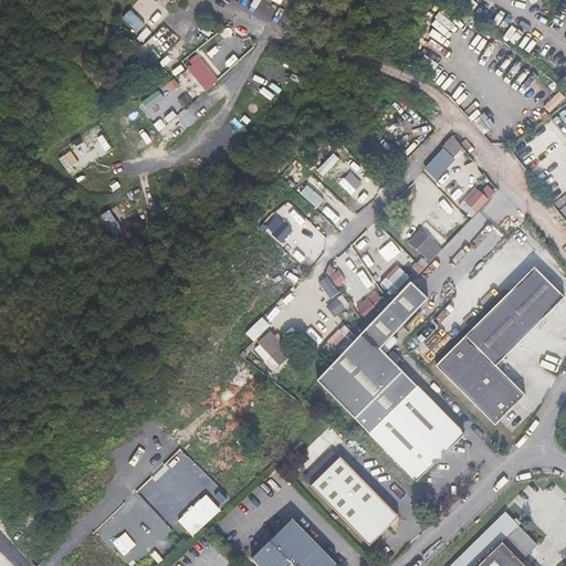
[(133,0),(124,0),(116,12),(124,18),(136,2),(133,0)]
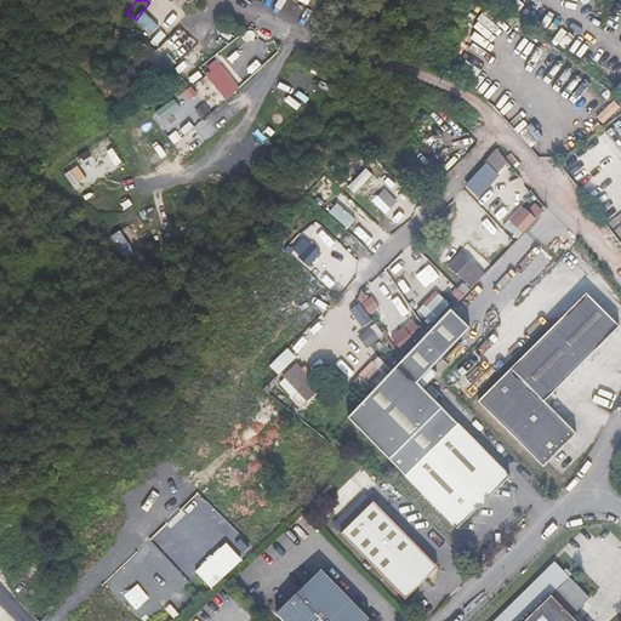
[(161,72),(176,63),(171,57),(158,66),(161,72)]
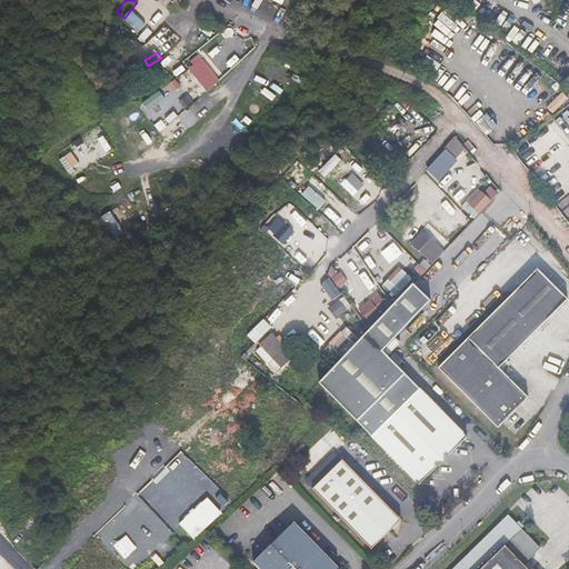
[(205,69),(199,61),(189,69),(195,76),(205,69)]
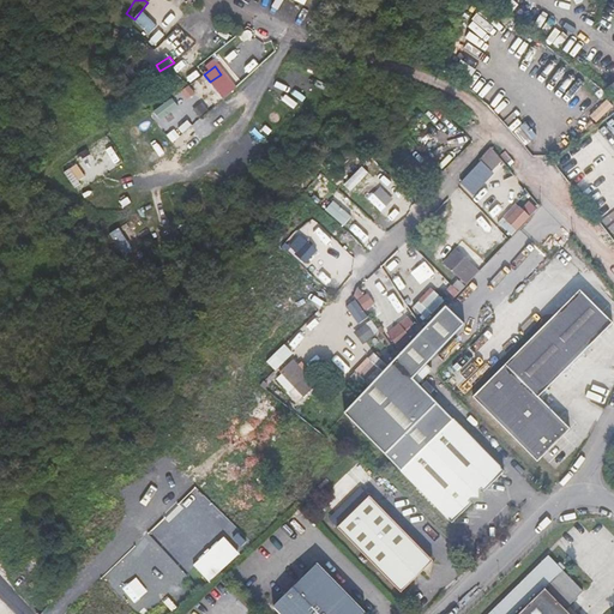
[(188,101),(197,94),(191,86),(182,94),(188,101)]
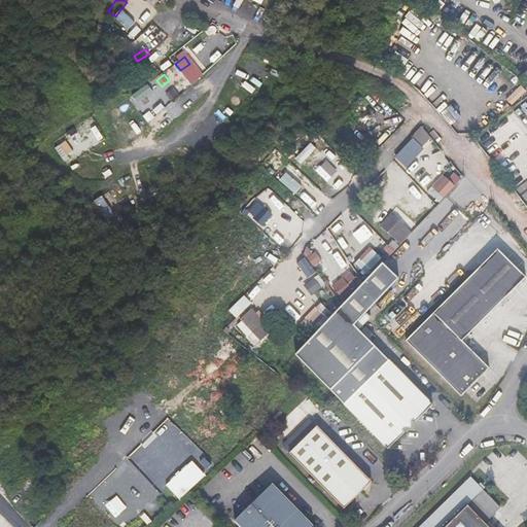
[(179,95),(174,88),(166,94),(171,101),(179,95)]
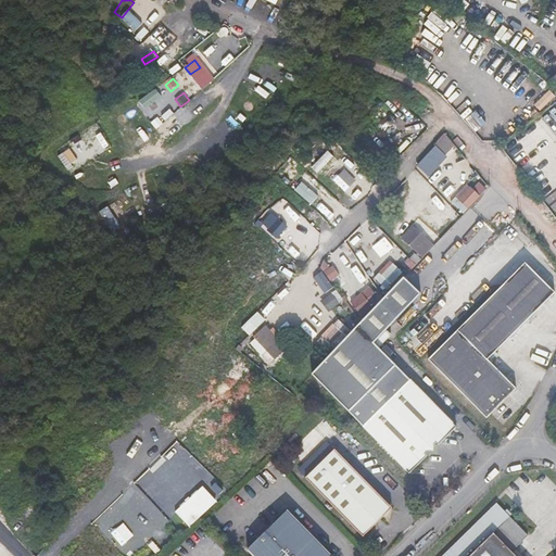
[(151,115),(164,105),(155,93),(142,103),(151,115)]
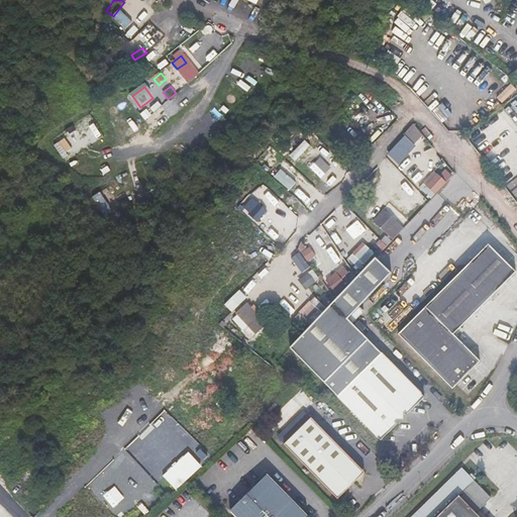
[(65,160),(104,138),(91,115),(60,132),(64,139),(56,143),(65,160)]
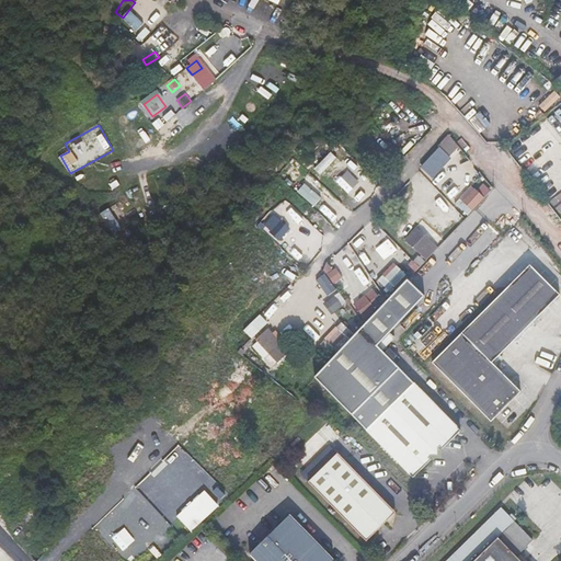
[(138,156),(158,139),(152,134),(133,149),(138,156)]
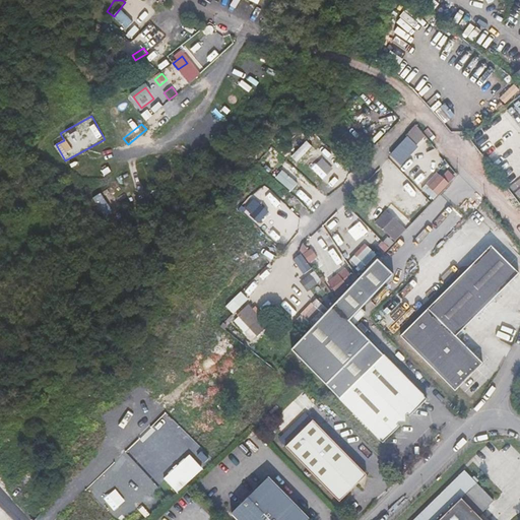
[(425,134),(416,124),(406,135),(407,136),(390,154),(400,164),(417,145),(416,144),(425,134)]
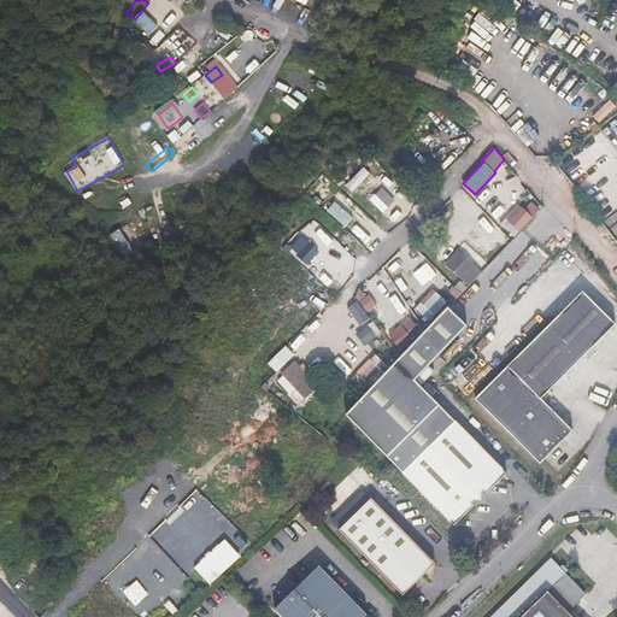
[(533,204),(526,211),(533,217),(540,210),(533,204)]
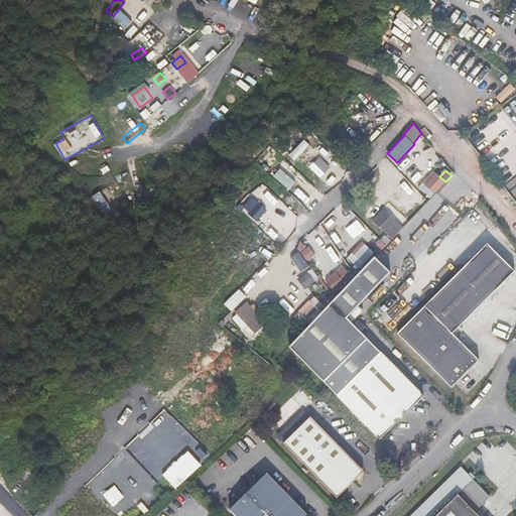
[(420,186),(431,197),(434,194),(423,183),(420,186)]
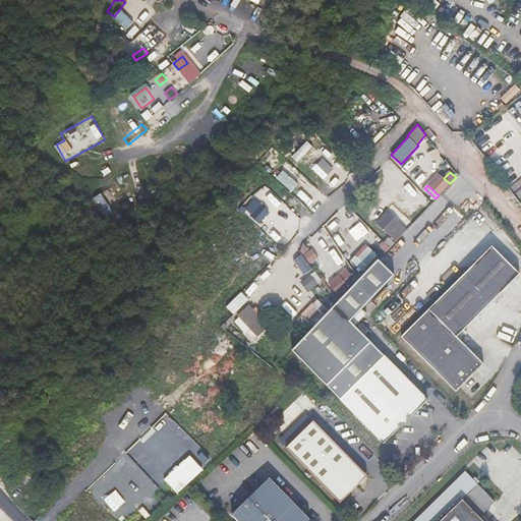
[(387,211),(375,223),(392,237),(402,225),(387,211)]
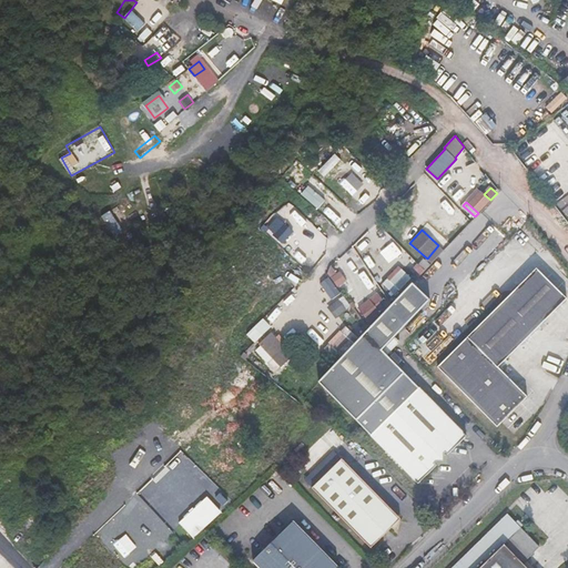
[(367,236),(356,245),(368,259),(378,249),(367,236)]
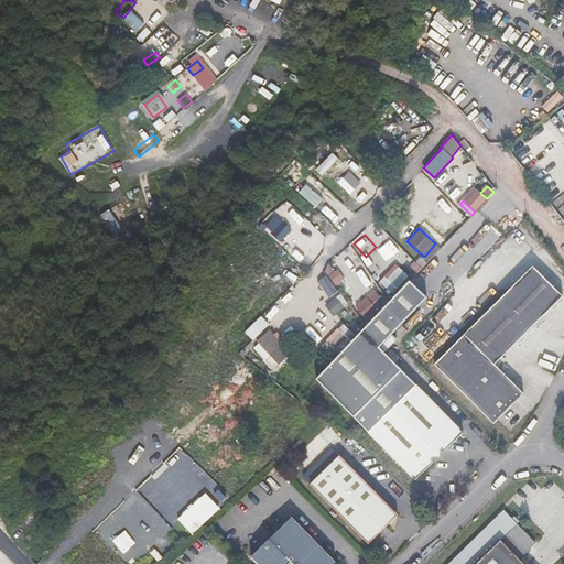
[(476,257),(451,281),(454,285),(480,261),(476,257)]
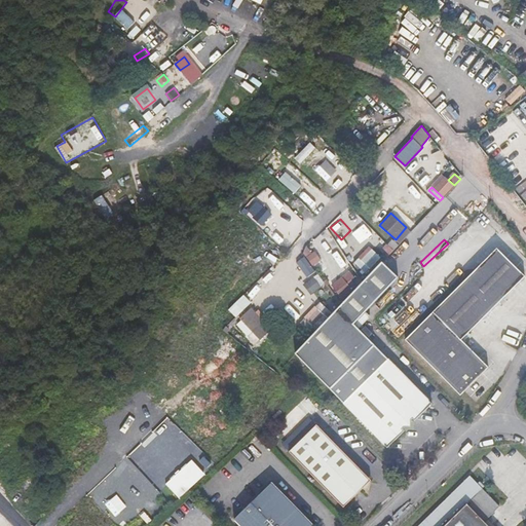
[(382,251),(387,256),(395,248),(389,242),(382,251)]
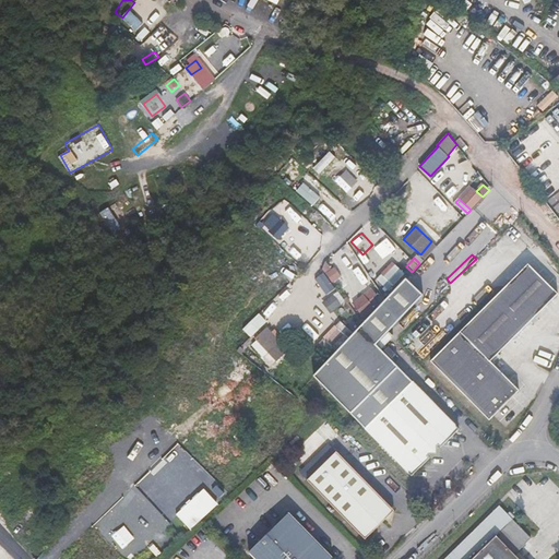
[(388,289),(405,274),(394,262),(377,277),(388,289)]
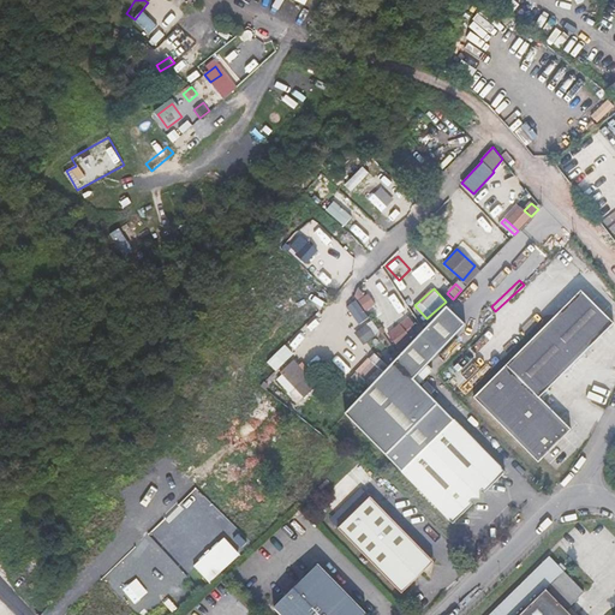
[(614,323),(581,291),(554,317),(554,321),(551,321),(475,398),(538,463),(572,429),(539,398),(614,323)]
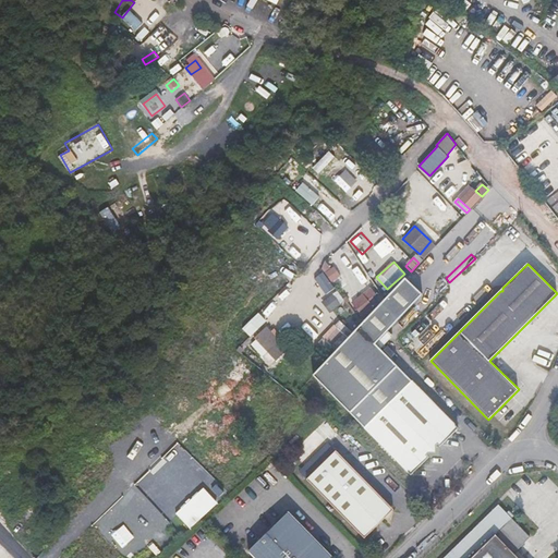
[(335,289),(324,273),(315,279),(326,294),(335,289)]
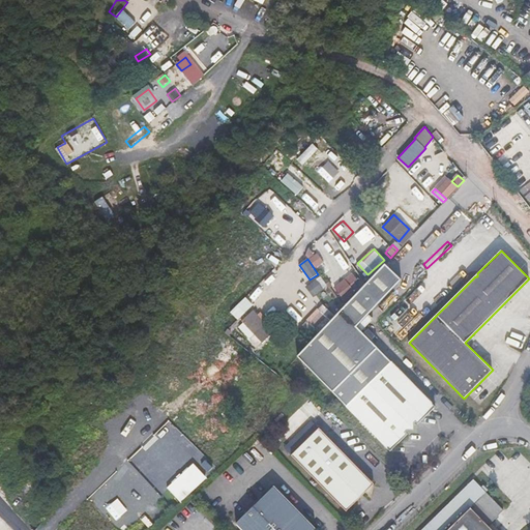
[(297,357),(346,407),(390,451),(408,434),(406,432),(407,430),(414,431),(414,423),(416,421),(418,423),(436,407),(391,361),(357,327),(403,277),(386,262),(297,357)]
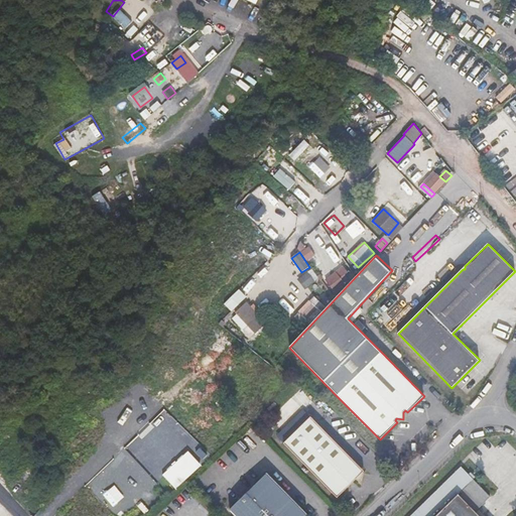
[(298,280),(304,289),(316,277),(312,270),(298,280)]
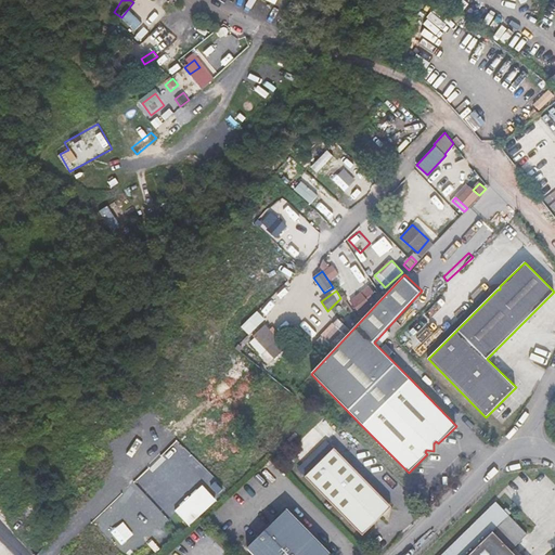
[(250,334),(266,319),(257,310),(242,326),(250,334)]
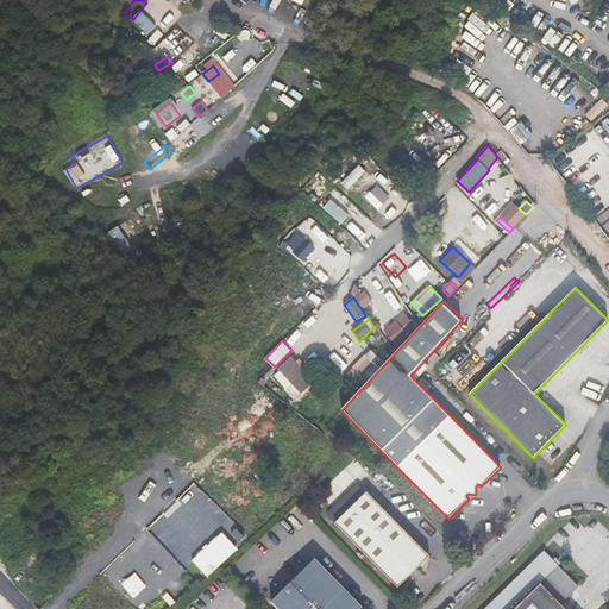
[(277,370),(300,395),(312,383),(290,359),(277,370)]
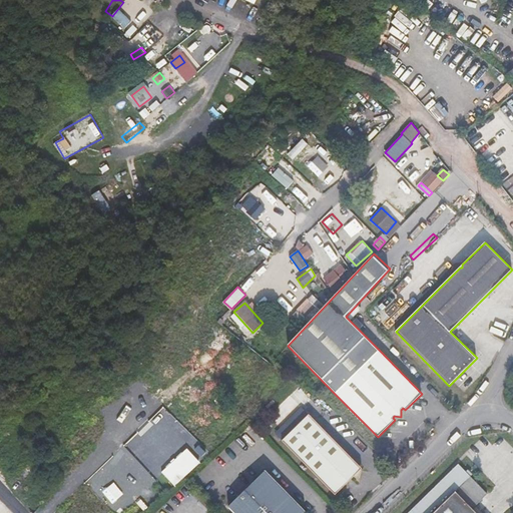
[(309,414),(283,441),(336,495),(363,469),(309,414)]
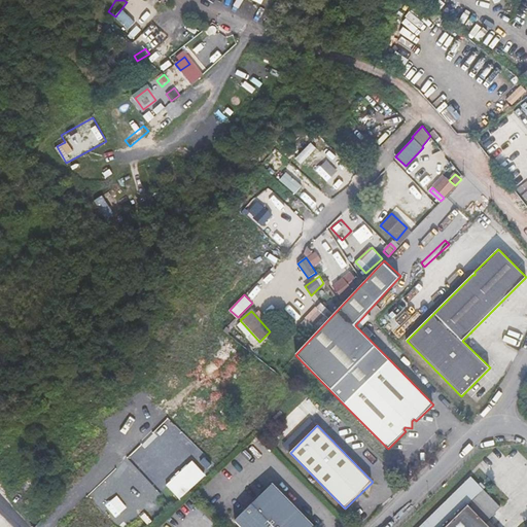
[(489,526),(485,523),(501,507),(470,477),(419,526),(489,526)]
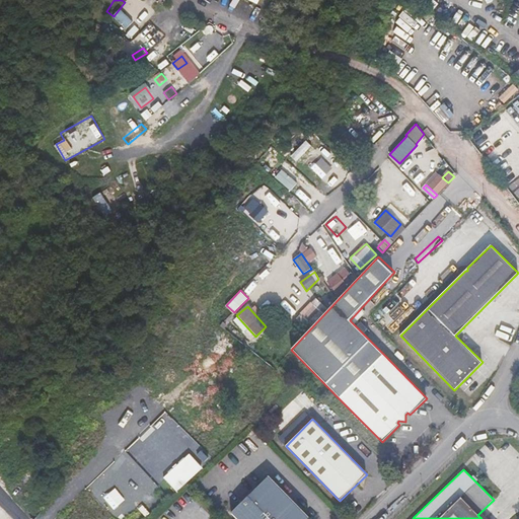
[(307,518),(309,517),(269,476),(231,512),(237,518),(307,518)]
